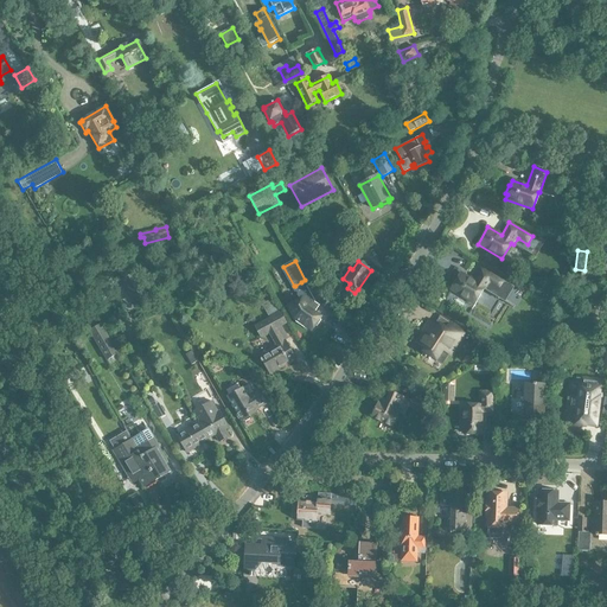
[(451,291),(474,305),(484,289),(486,291),(491,285),(500,291),(505,282),(481,268),(474,281),(461,273),(451,291)]
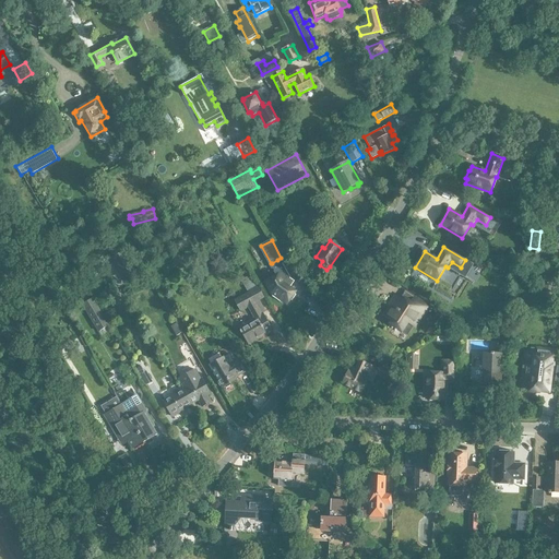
[(274,271),(264,277),(266,282),(265,283),(272,294),(274,295),(273,296),(280,301),(281,300),(287,304),(290,299),(292,300),(295,295),(294,294),(295,293),(288,287),(290,283),(288,281),(290,277),(282,263),(280,264),(277,260),(272,263),(275,268),(273,269),(274,271)]
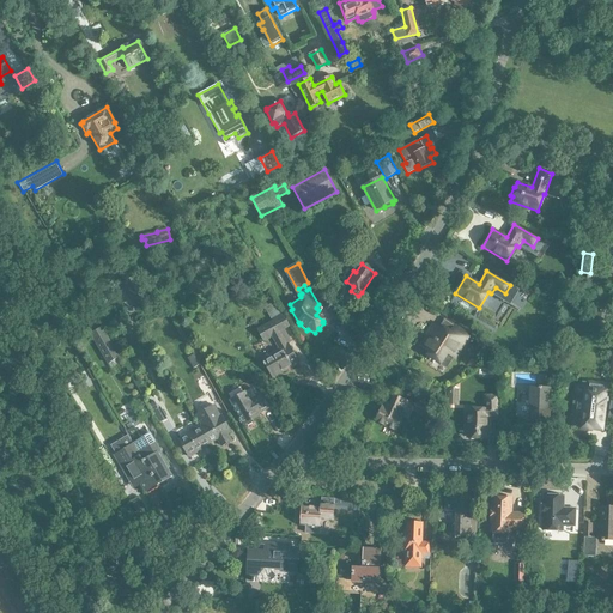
[(554,289),(551,295),(557,298),(558,295),(560,296),(564,290),(559,287),(557,290),(554,289)]
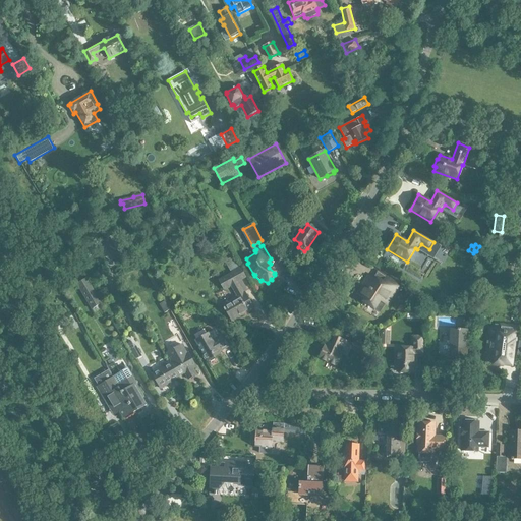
[(224,307),(232,321),(253,308),(245,292),(243,293),(237,282),(245,277),(239,267),(238,268),(232,257),(225,262),(231,272),(232,274),(219,281),(224,289),(231,285),(237,296),(231,300),(232,302),(224,307)]
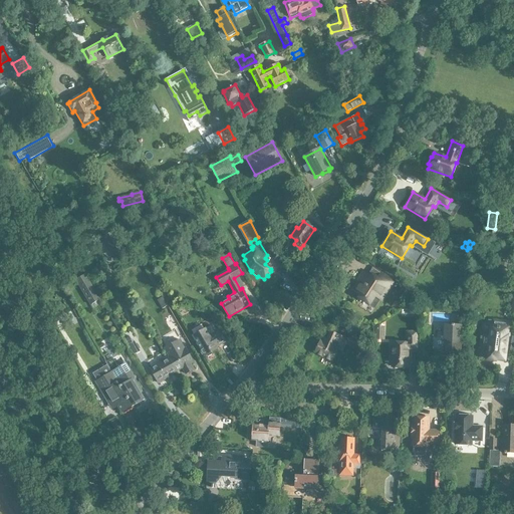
[(374,295),(380,299),(393,281),(381,273),(375,283),(370,280),(371,279),(363,273),(358,281),(359,281),(353,290),(360,295),(358,297),(368,304),(374,295)]
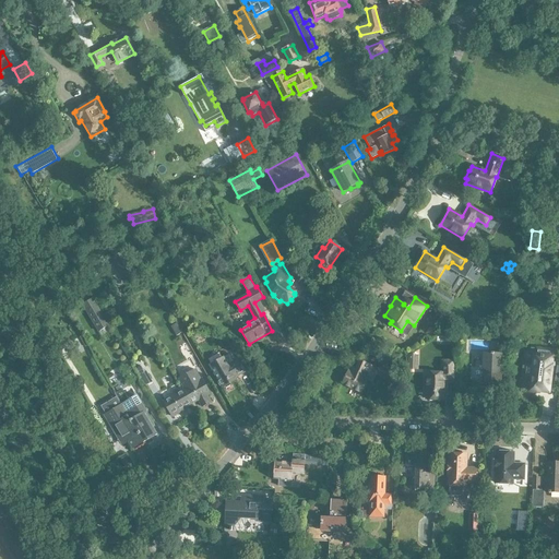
[(97,307),(87,312),(98,332),(109,325),(97,307)]
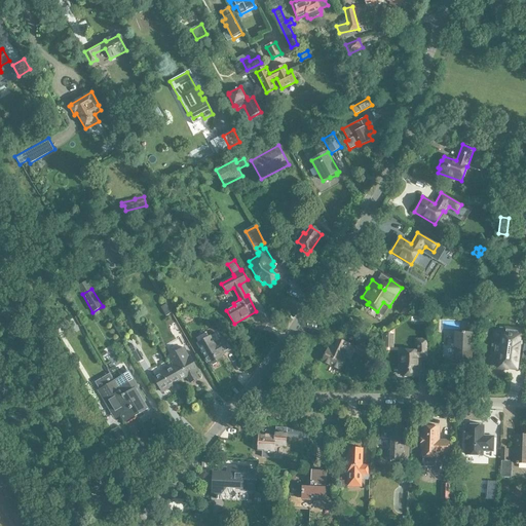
[(174,317),(163,324),(168,331),(178,325),(174,317)]
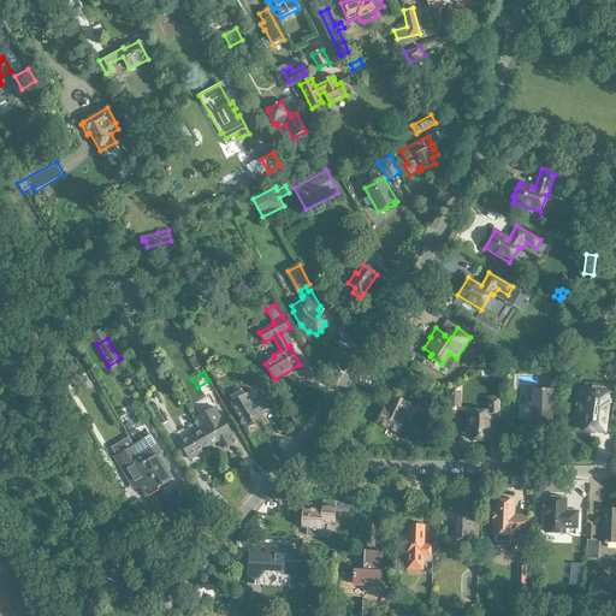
[(202,385),(209,398),(217,394),(209,380),(202,385)]
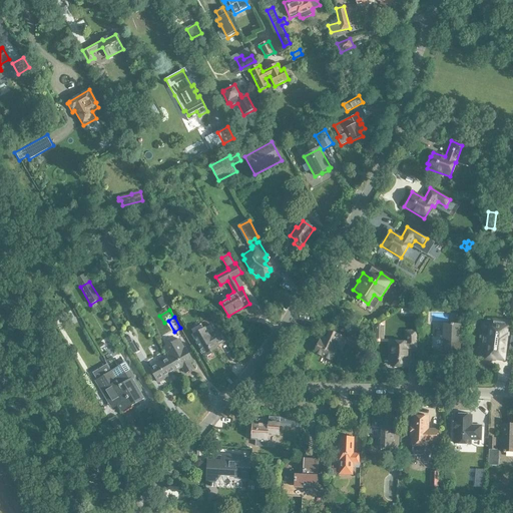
[(348,326),(342,323),(339,330),(345,333),(348,326)]
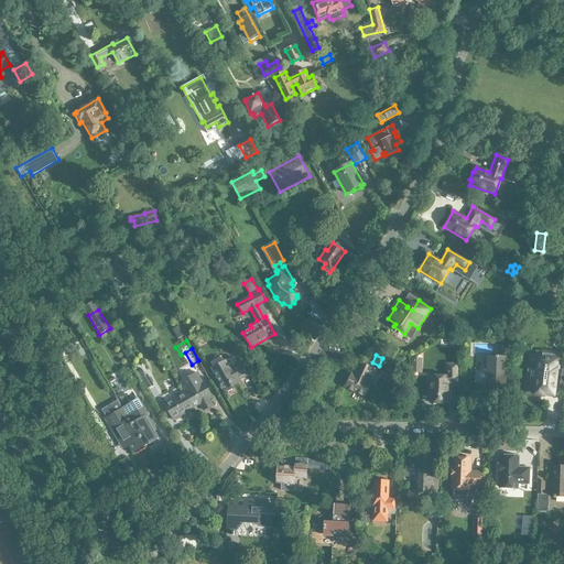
[(486,389),(506,390),(507,357),(487,356),(486,389)]
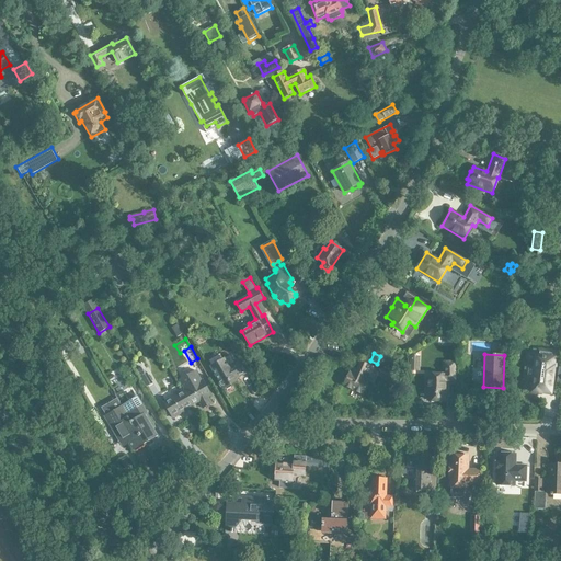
[(212,367),(224,389),(226,388),(227,390),(232,387),(231,385),(237,381),(236,379),(245,374),(239,362),(235,364),(230,356),(212,367)]
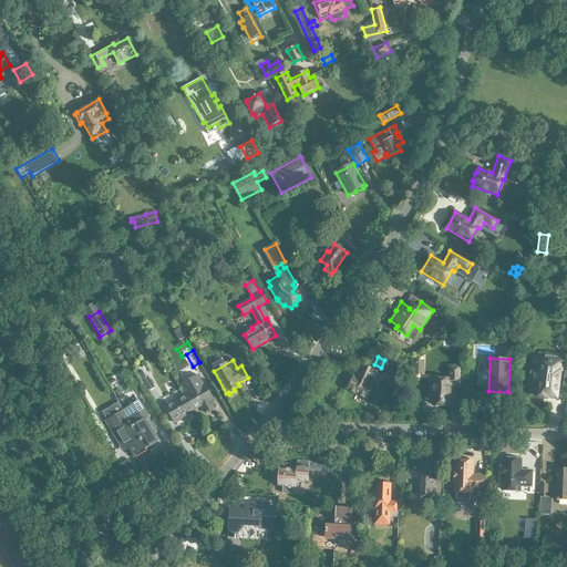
[(556,398),(557,392),(560,371),(559,371),(560,362),(542,360),(540,370),(531,369),(529,383),(538,384),(537,397),(546,398),(546,397),(556,398)]
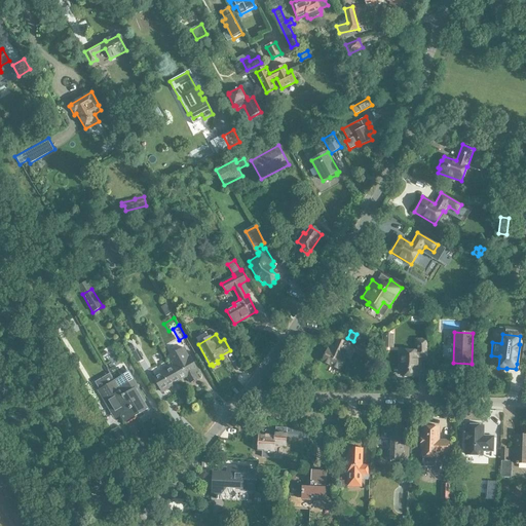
[(369,353),(371,348),(358,343),(355,347),(338,339),(335,346),(334,347),(332,346),(331,350),(328,348),(327,352),(325,351),(323,358),(324,358),(322,362),(340,370),(346,358),(350,360),(353,352),(365,358),(364,360),(370,363),(373,355),(369,353)]
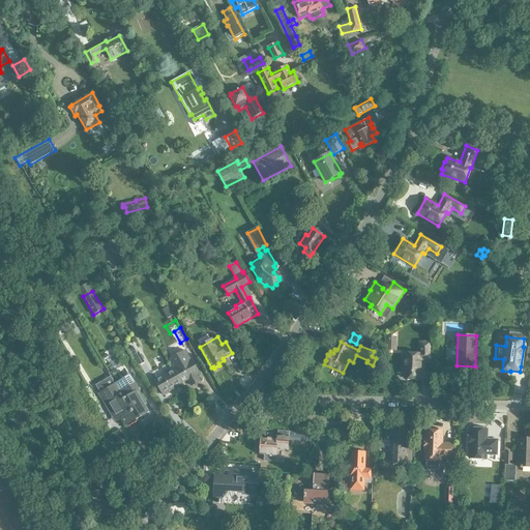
[(405,353),(404,367),(405,367),(405,379),(419,379),(419,372),(421,372),(421,364),(420,364),(420,359),(431,359),(430,343),(419,343),(420,354),(405,353)]
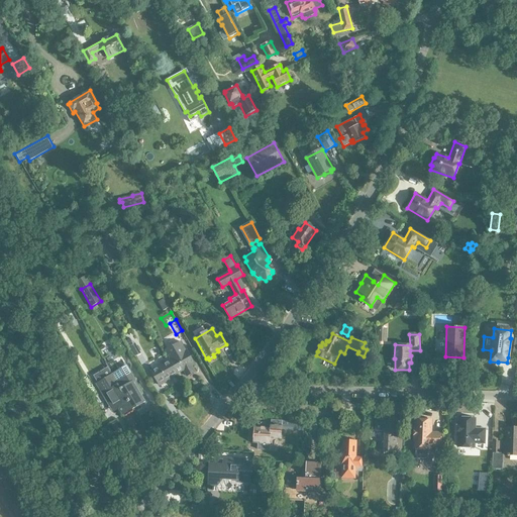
[(126,341),(135,356),(141,353),(135,343),(134,343),(131,338),(126,341)]
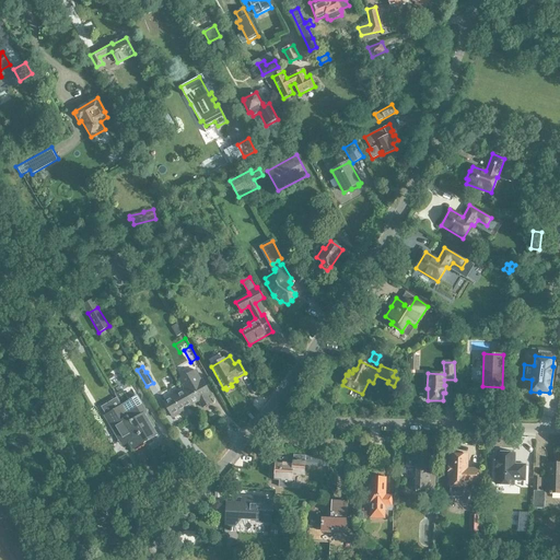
[(178,381),(184,389),(193,405),(198,401),(202,407),(211,403),(208,396),(210,394),(202,380),(201,380),(196,371),(178,381)]
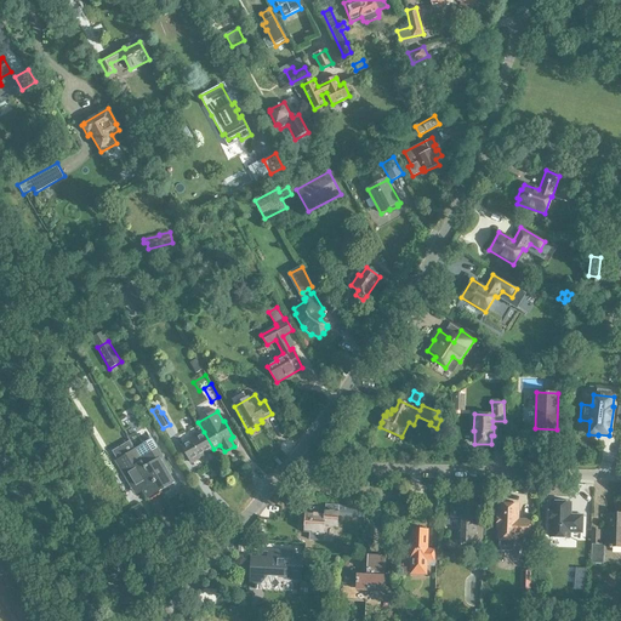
[(205,455),(205,454),(214,449),(204,432),(182,445),(192,462),(205,455)]
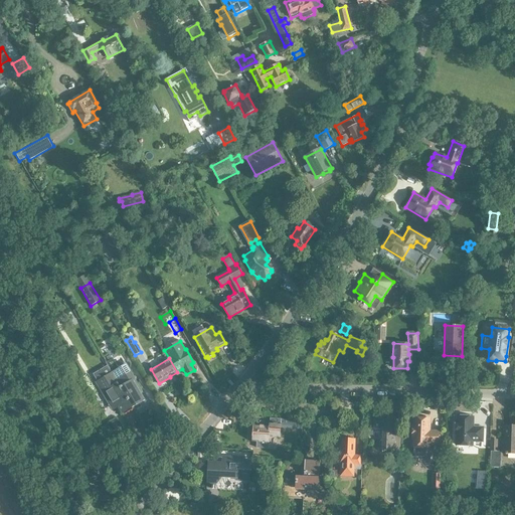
[(136,385),(133,381),(135,379),(126,365),(113,372),(134,406),(144,400),(139,391),(141,390),(138,384),(136,385)]
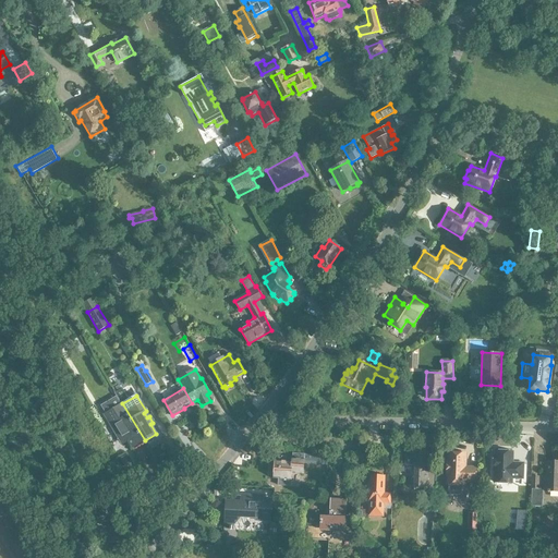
[(145,440),(122,403),(106,414),(120,438),(123,437),(126,443),(129,440),(133,448),(145,440)]
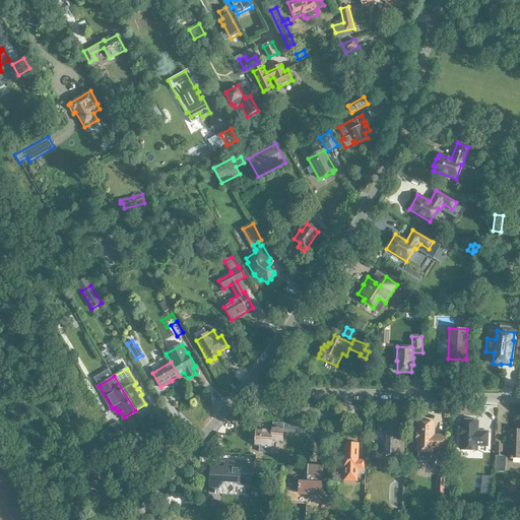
[(395,440),(396,421),(378,420),(377,434),(386,435),(385,455),(398,455),(399,440),(395,440)]
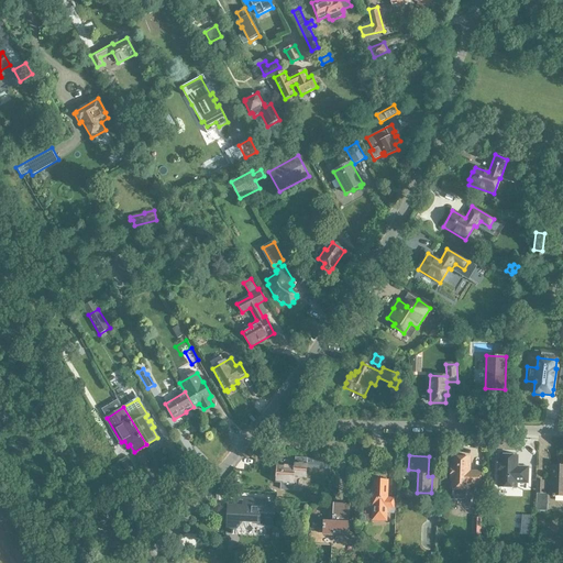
[(516,482),(527,483),(527,468),(517,467),(517,456),(500,455),(500,461),(498,461),(498,464),(497,465),(497,471),(498,472),(498,475),(499,475),(499,477),(503,477),(503,487),(516,487),(516,482)]
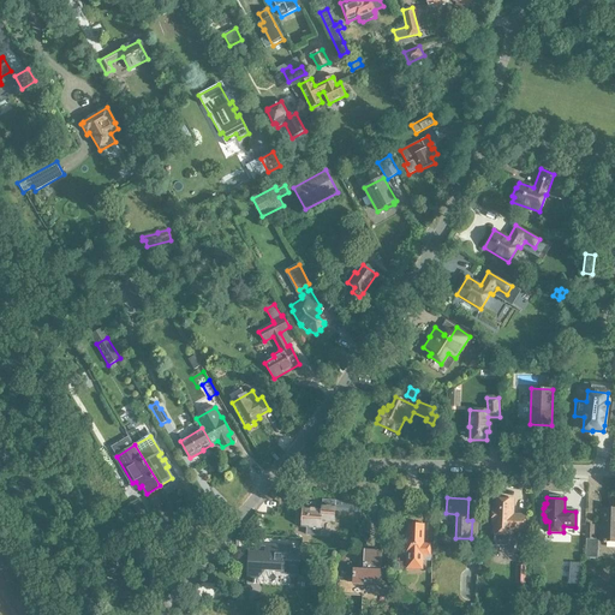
[(360,509),(362,503),(335,501),(322,500),(322,506),(306,505),(306,508),(303,508),(302,527),(308,527),(306,533),(321,535),(322,521),(334,521),(335,511),(353,512),(353,509),(360,509)]
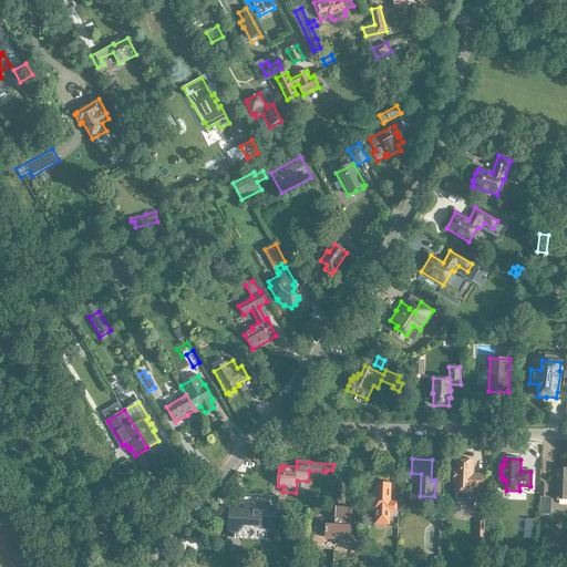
[(470,498),(470,492),(472,492),(472,488),(483,488),(483,475),(472,475),(473,461),(456,461),(455,468),(454,482),(455,482),(454,492),(455,492),(455,498),(455,500),(455,501),(456,501),(457,502),(459,502),(460,503),(465,503),(466,503),(467,502),(468,501),(470,500),(470,498)]
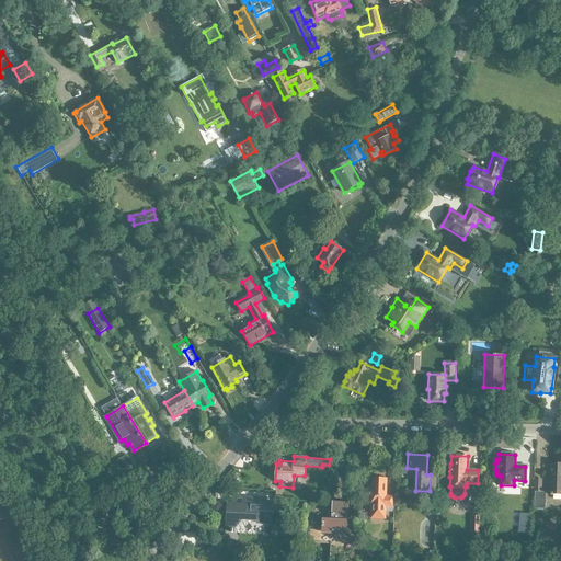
[(549,465),(548,494),(560,494),(560,456),(557,456),(556,465),(549,465)]
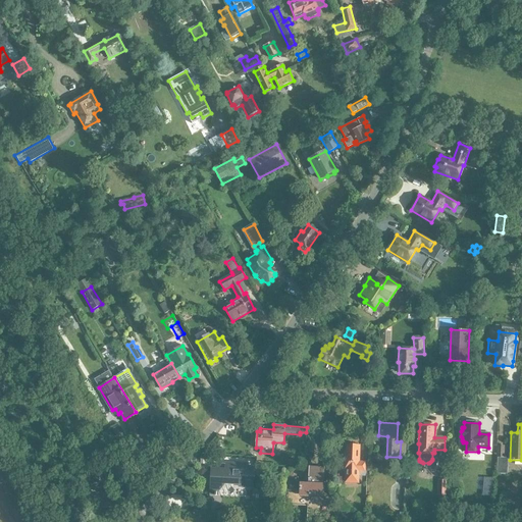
[(128,440),(119,425),(113,429),(122,444),(128,440)]
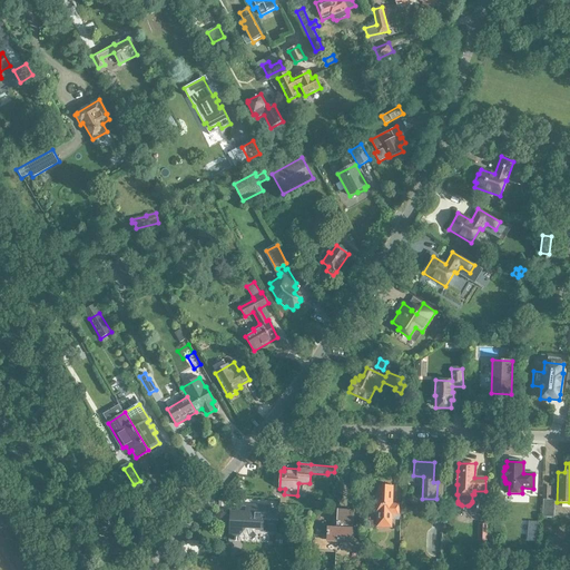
[(376,498),(375,518),(377,518),(377,520),(391,520),(391,519),(399,519),(399,504),(392,504),(392,487),(379,485),(379,498),(376,498)]
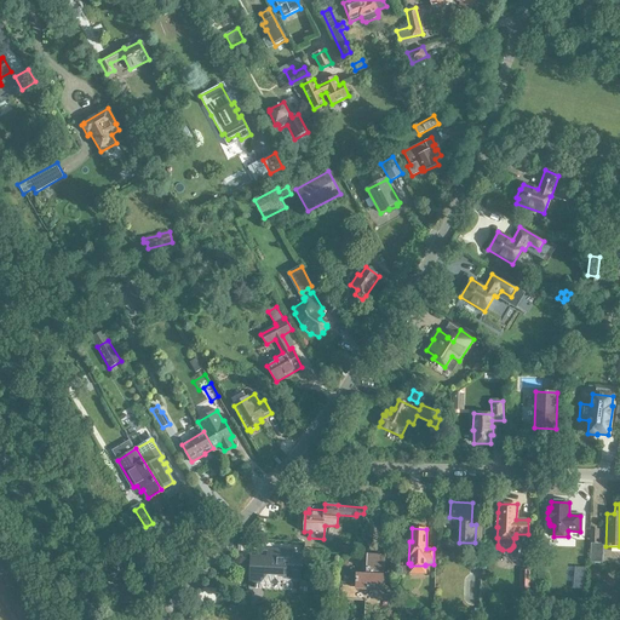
[(602,563),(603,544),(598,544),(598,529),(591,528),(590,562),(602,563)]
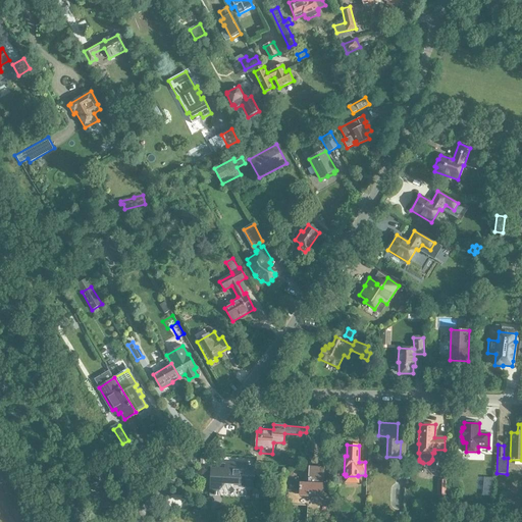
[(211,469),(210,496),(216,496),(217,491),(223,483),(240,484),(240,486),(246,487),(252,487),(254,467),(248,466),(248,464),(233,464),(233,470),(224,470),(224,471),(219,471),(220,469),(211,469)]
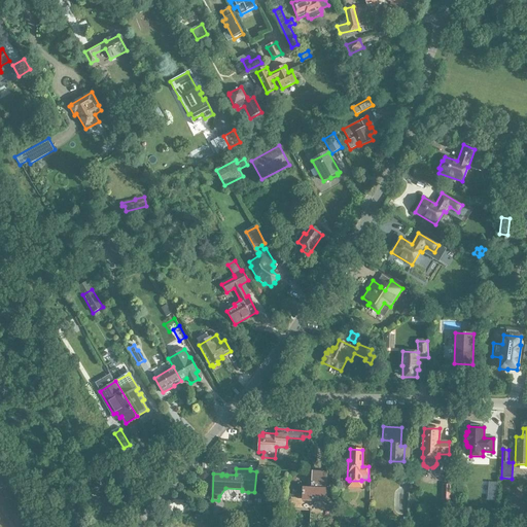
[(500,469),(494,468),(493,476),(482,475),(482,487),(497,487),(498,477),(500,477),(500,469)]
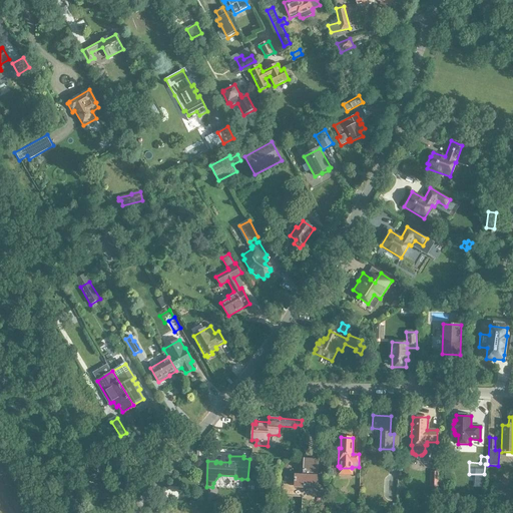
[(303,475),(295,475),(284,474),(283,492),(316,493),(318,460),(304,459),(303,475)]
